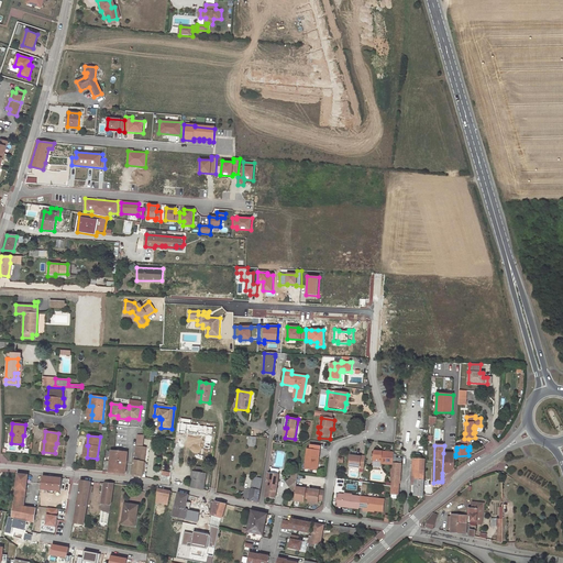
[(141,448),(135,448),(134,460),(144,461),(145,449),(140,449),(141,448)]
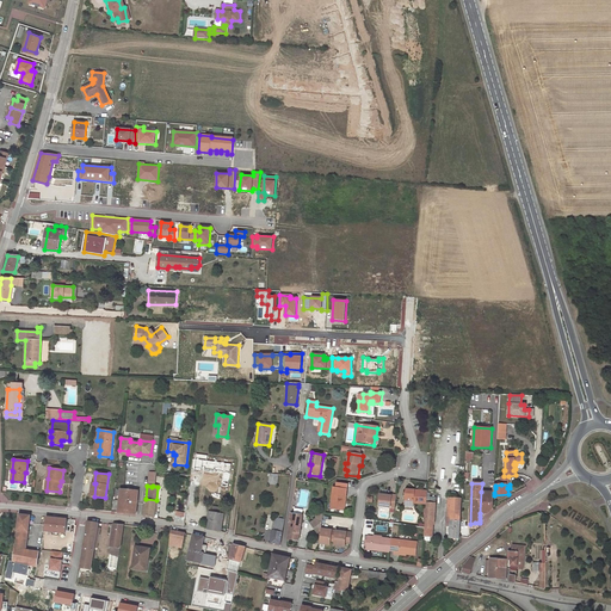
[(343,504),(345,505),(347,491),(333,488),(331,510),(341,511),(343,504)]
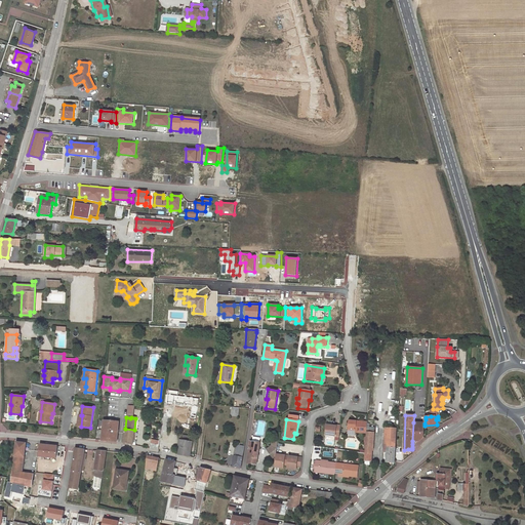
[(119,422),(104,420),(102,440),(117,442),(119,422)]
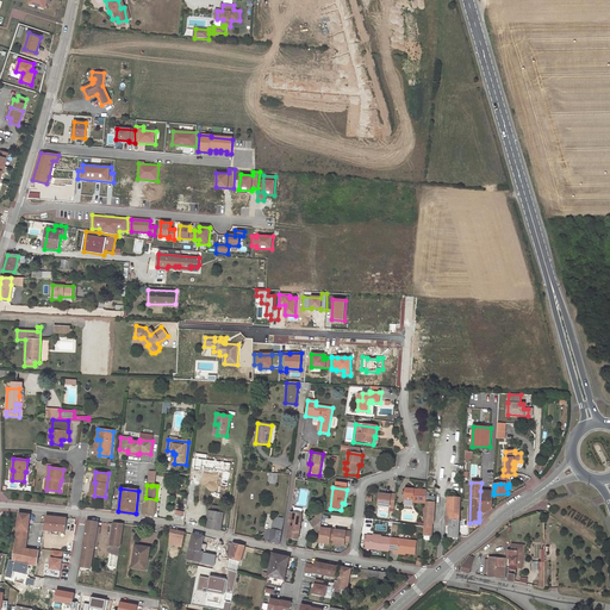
[(427,497),(427,491),(405,489),(404,503),(425,504),(425,503),(427,497)]
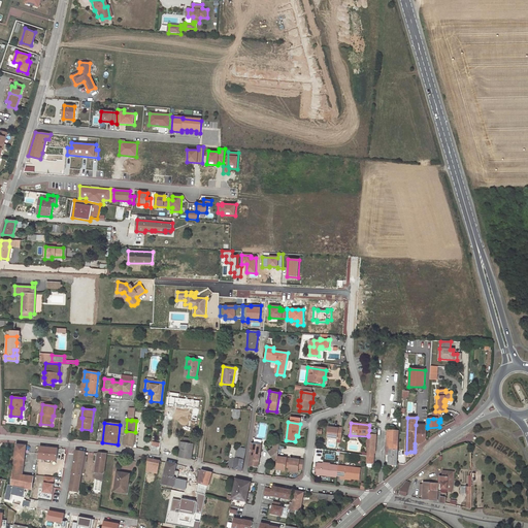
[(341,440),(342,429),(338,428),(338,430),(328,428),(327,439),(341,440)]
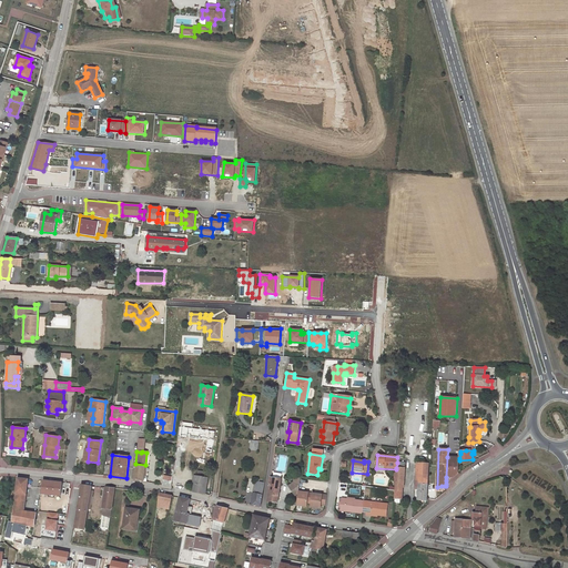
[(428,473),(428,463),(419,463),(418,473),(428,473)]
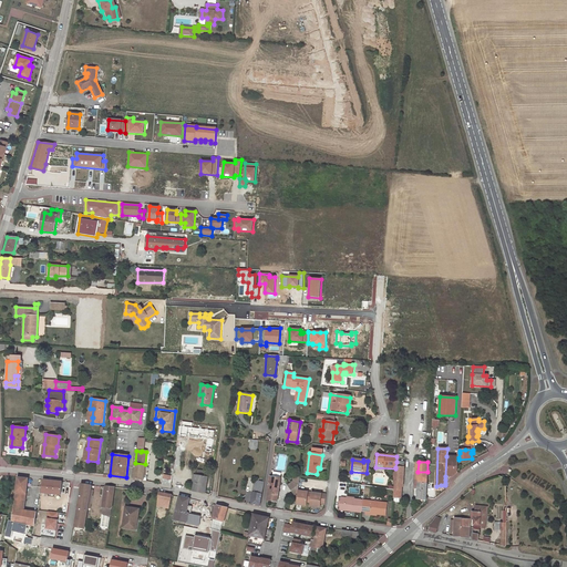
[(145,464),(135,463),(135,464),(134,464),(133,478),(143,481),(145,464)]
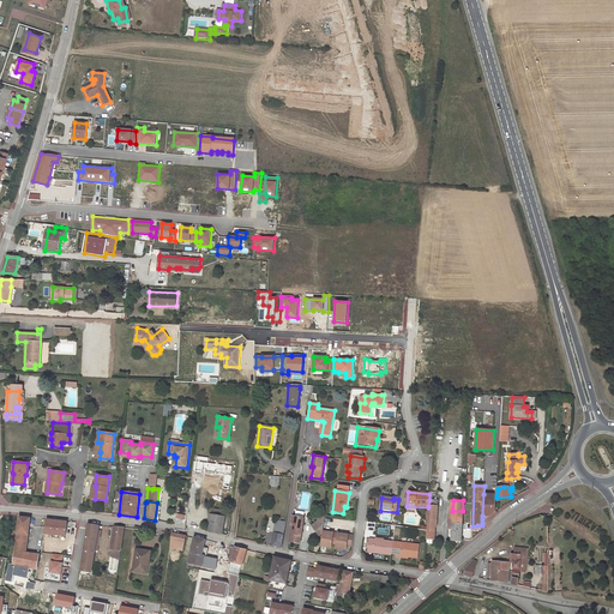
[(211,522),(209,533),(221,535),(224,511),(214,509),(212,515),(211,522)]
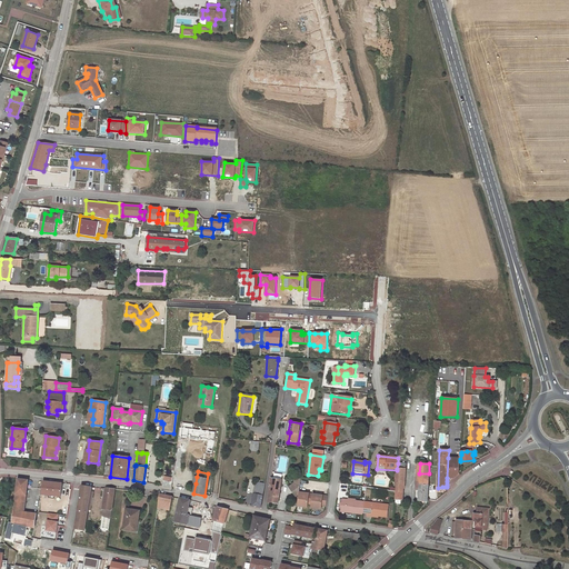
[(429,473),(419,473),(419,483),(420,483),(419,501),(427,501),(429,473)]
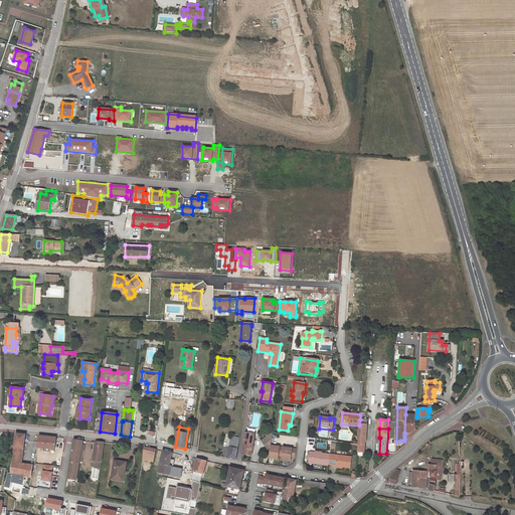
[(359,431),(358,441),(364,442),(366,442),(366,431),(359,431)]
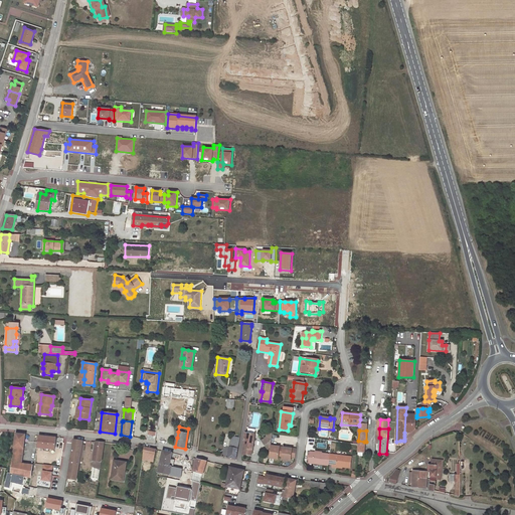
[(273,434),(273,433),(267,432),(267,438),(262,441),(268,450),(271,448),(271,447),(273,434)]
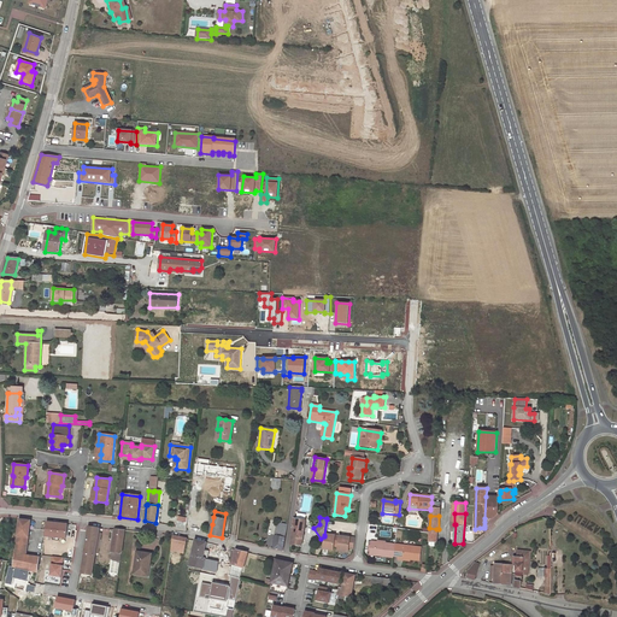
[(293,528),(291,545),(301,546),(305,521),(294,518),(293,528)]
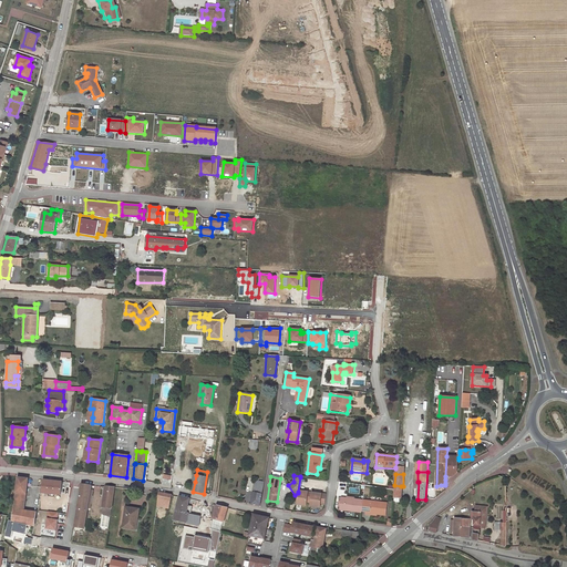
[(24,511),(28,478),(18,477),(13,516),(12,521),(32,526),(30,533),(35,534),(37,522),(34,522),(35,513),(24,511)]
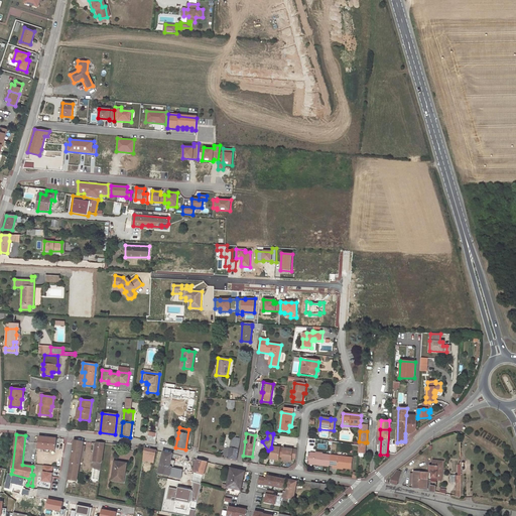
[(56,438),(38,436),(36,453),(54,455),(56,438)]
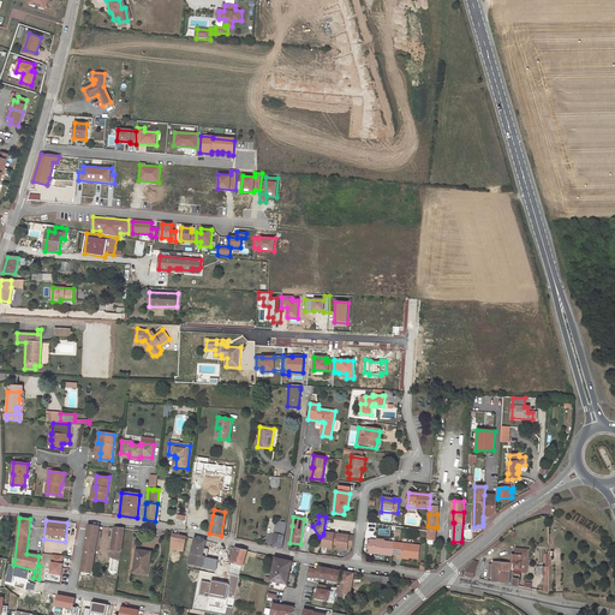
[(282,549),(286,524),(278,521),(273,547),(282,549)]
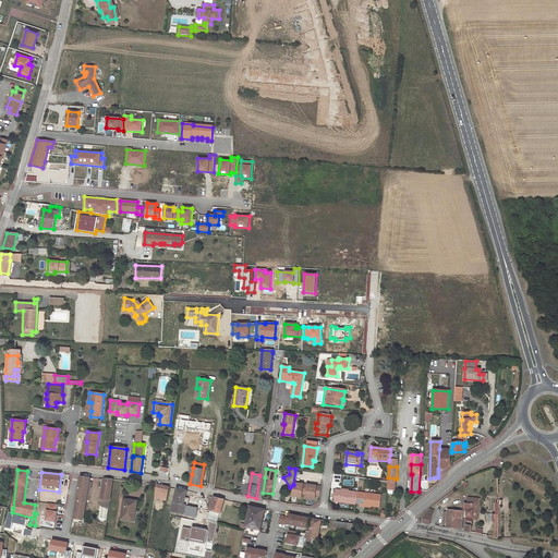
[(89,478),(80,476),(73,519),(83,520),(86,500),(89,482),(89,478)]
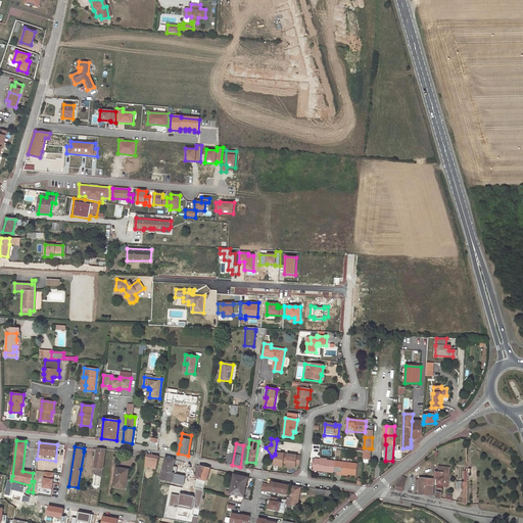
[(102,469),(105,449),(98,448),(95,468),(98,468),(102,469)]
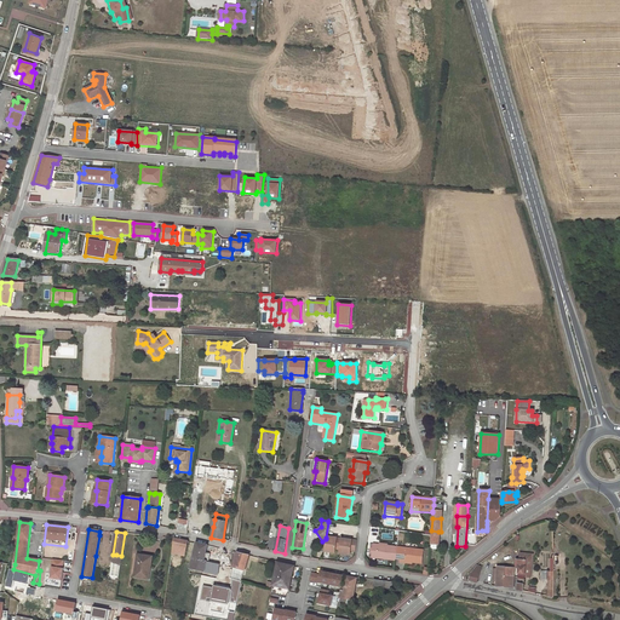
[(326,539),(323,554),(334,555),(336,550),(339,550),(338,555),(350,556),(350,552),(356,552),(357,541),(326,538),(326,539)]
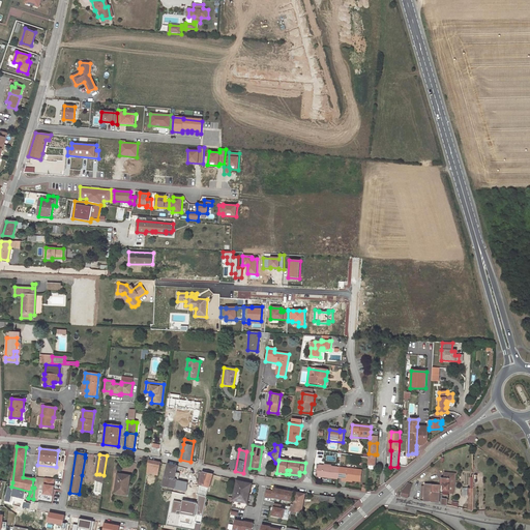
[(159,463),(149,461),(148,466),(147,466),(146,477),(150,478),(151,473),(156,475),(159,463)]
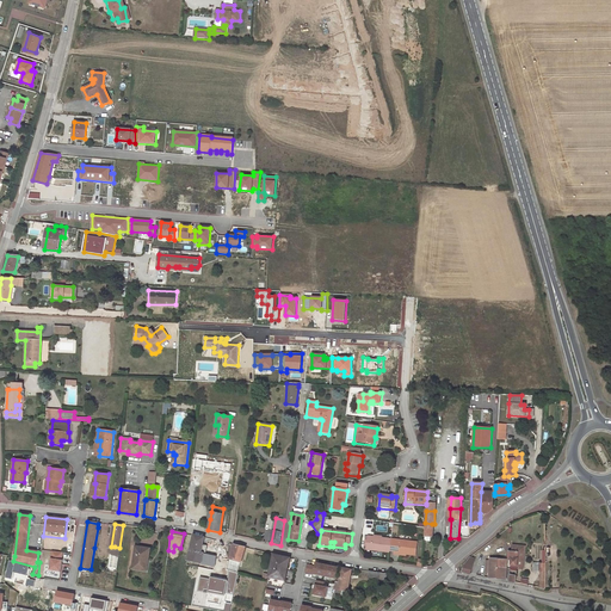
[(204,538),(193,536),(190,550),(201,553),(203,545),(204,538)]
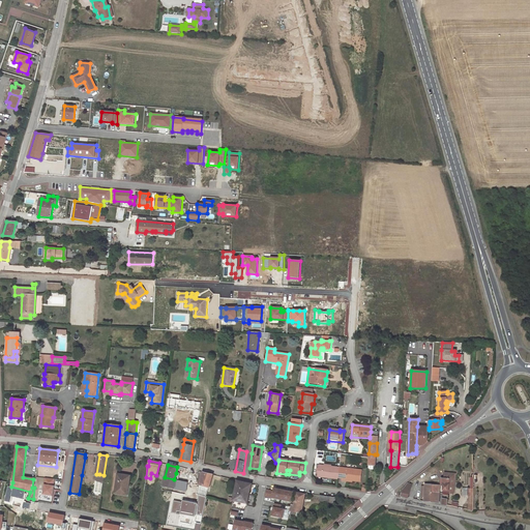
[(339,478),(340,468),(317,466),(316,477),(339,480),(339,478)]
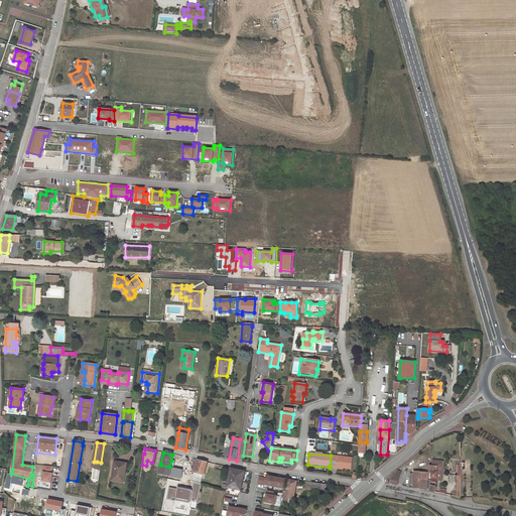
[(353,458),(335,456),(333,467),(333,469),(338,469),(338,468),(351,470),(353,458)]
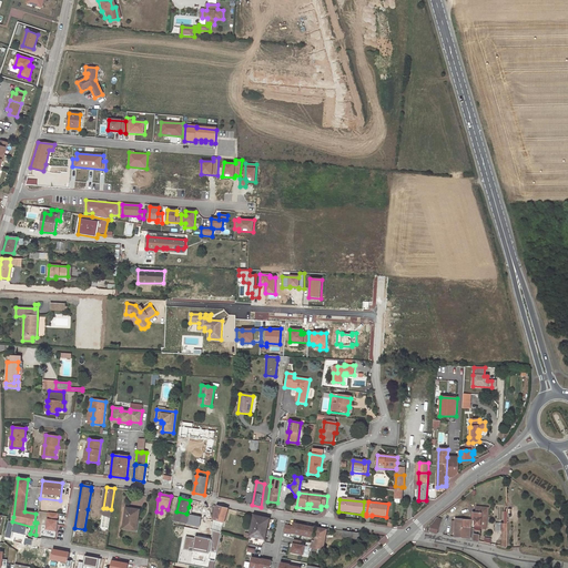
[(217,506),(211,529),(221,533),(227,509),(217,506)]
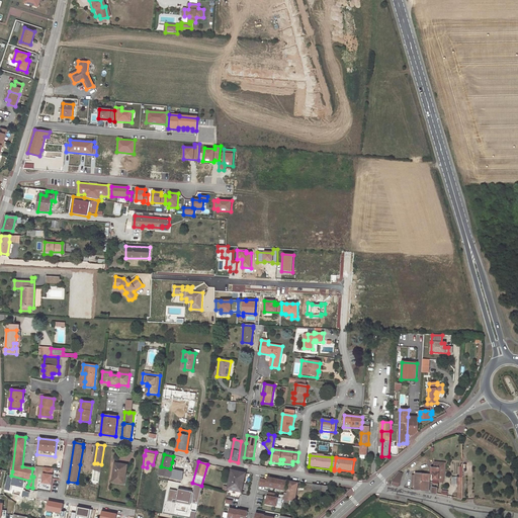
[(446,462),(436,462),(436,467),(432,467),(432,475),(433,475),(433,479),(441,480),(445,480),(446,473),(446,462)]
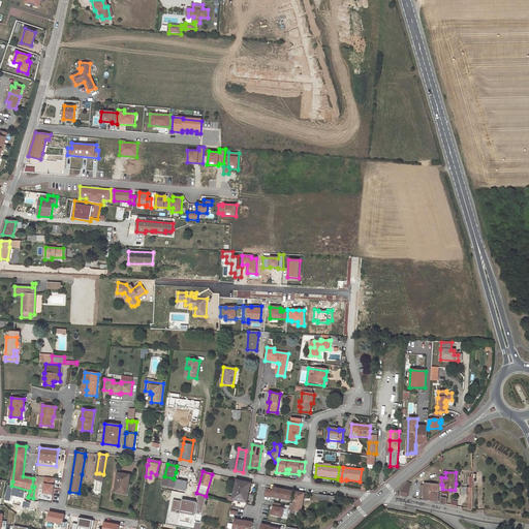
[(128,486),(129,475),(117,473),(115,491),(125,492),(126,485),(128,486)]
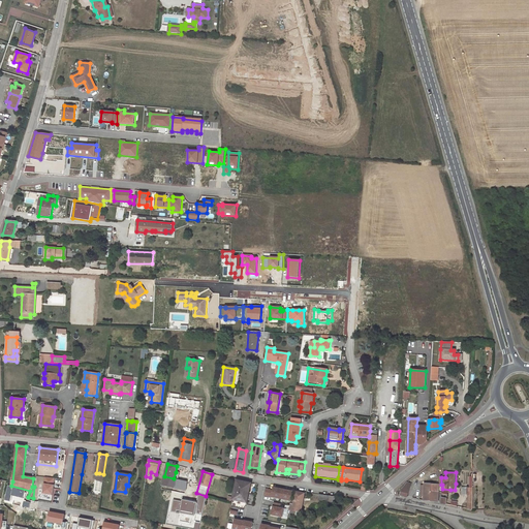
[(174,478),(164,476),(162,485),(174,488),(176,479),(174,479),(174,478)]
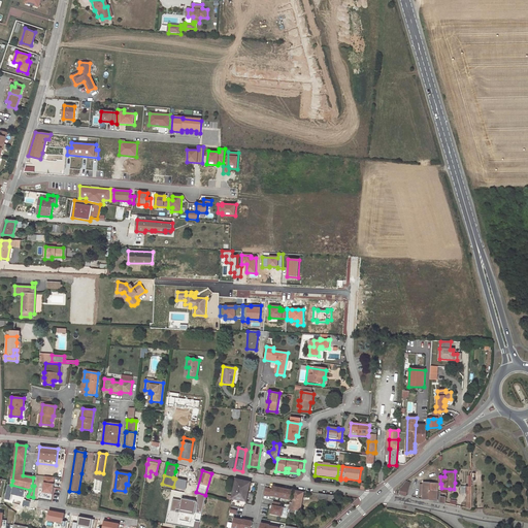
[(185,489),(184,495),(184,498),(187,498),(189,489),(186,489),(187,482),(176,479),(175,479),(173,487),(185,489)]
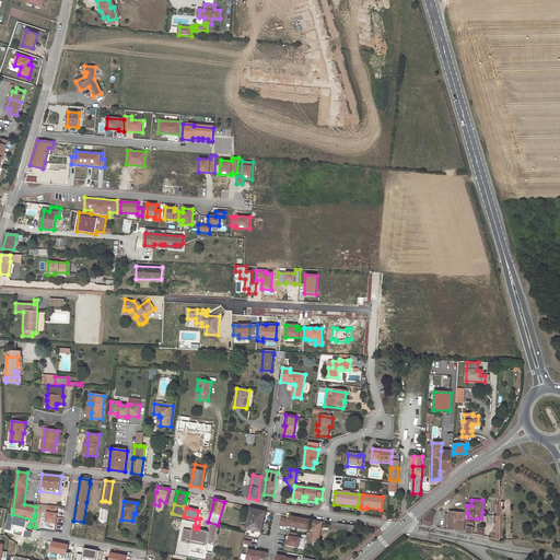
[(269,512),(254,509),(249,528),(265,533),(269,512)]
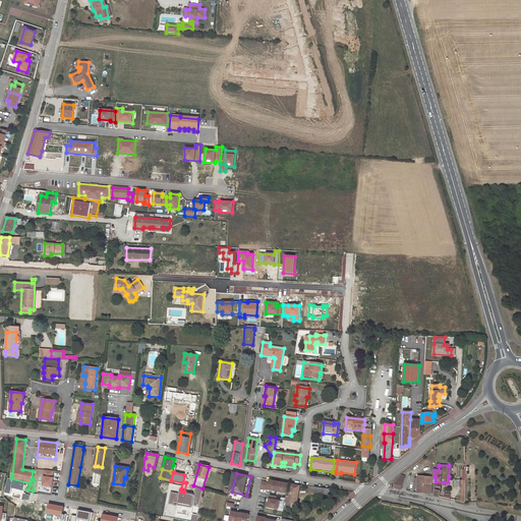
[(417,489),(417,493),(431,494),(431,484),(424,483),(424,476),(417,476),(417,478),(417,489)]
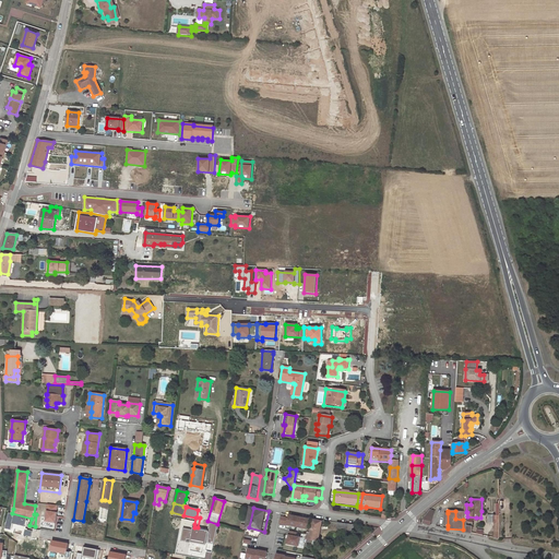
[(46,534),(46,530),(28,526),(28,525),(30,520),(12,515),(9,524),(27,528),(26,532),(45,536),(45,534),(46,534)]
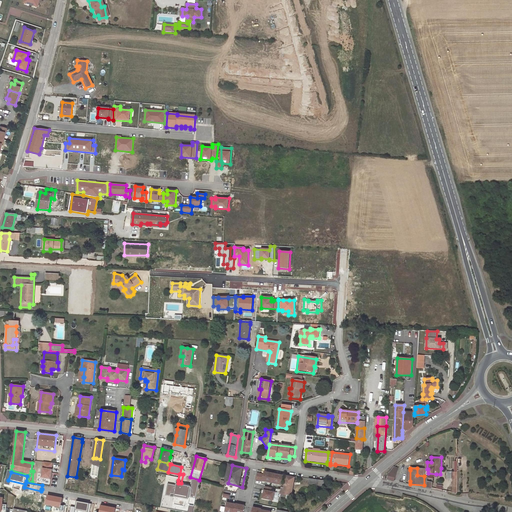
[(283,476),(264,472),(262,481),(282,485),(282,482),(283,476)]
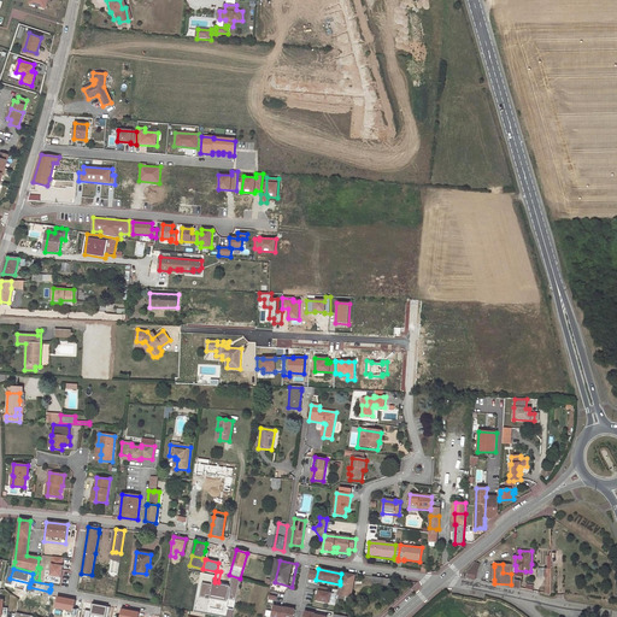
[(477,571),(468,569),(466,577),(475,580),(477,571)]
